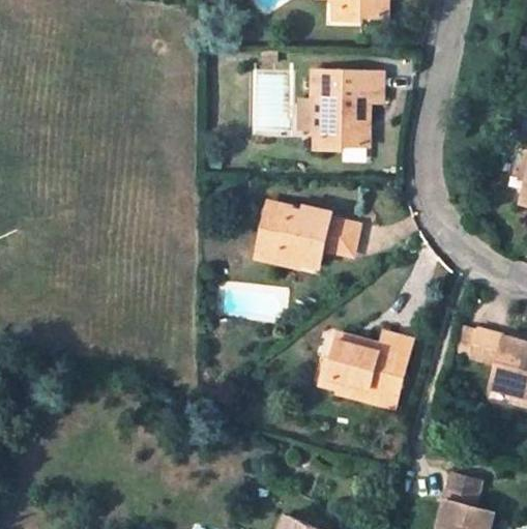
[(341,0),(331,0),(331,17),(342,17),(341,0)]
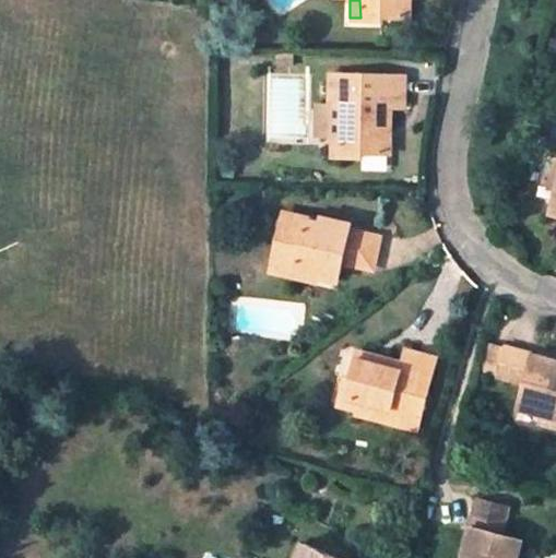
[(359,0),(361,18),(381,18),(381,11),(404,12),(404,0),(359,0)]
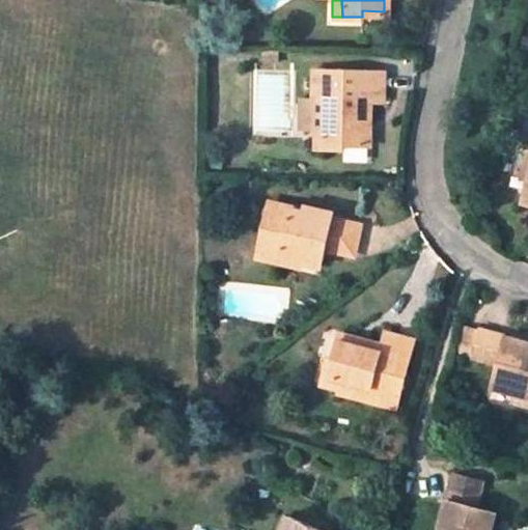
[(313,68),(311,98),(324,100),(322,150),(340,150),(340,144),(364,144),(365,98),(380,99),(380,71),(313,68)]
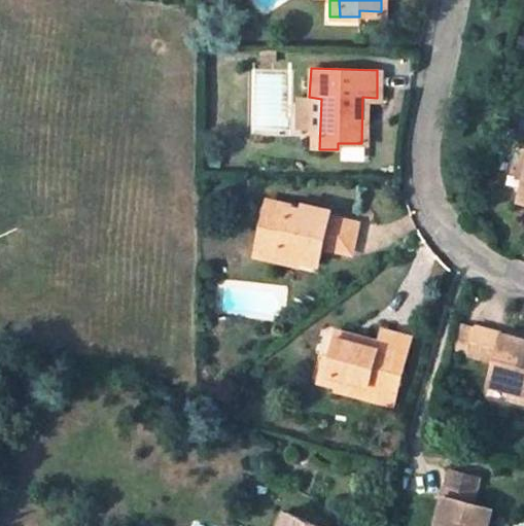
[(307,149),(319,149),(321,99),(309,97),(307,149)]
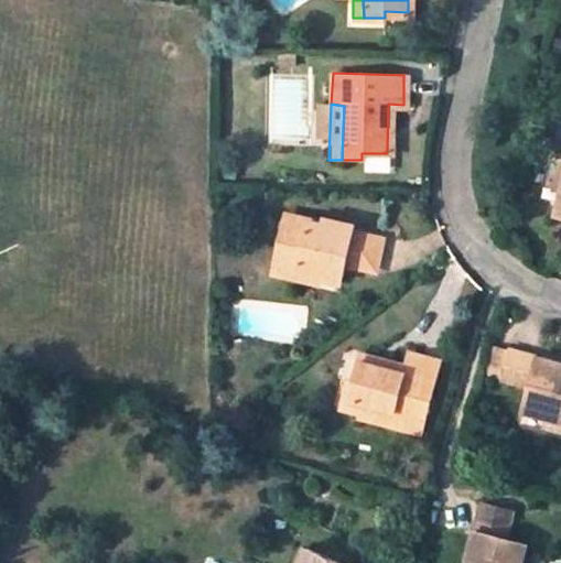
[(322,274),(322,279),(345,284),(352,261),(383,269),(390,240),(291,215),(282,248),(305,253),(301,269),(322,274)]
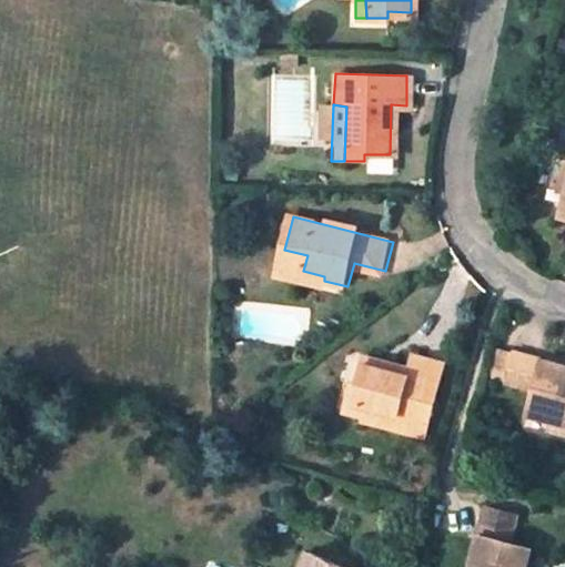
[(308,255),(284,250),(279,271),(324,281),(324,276),(303,271),(308,255)]
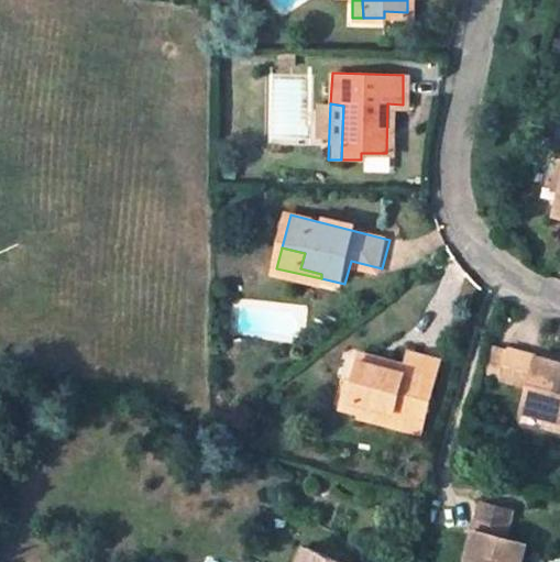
[(347,373),(341,395),(391,409),(387,420),(421,429),(441,357),(407,350),(404,363),(359,351),(352,375),(347,373)]
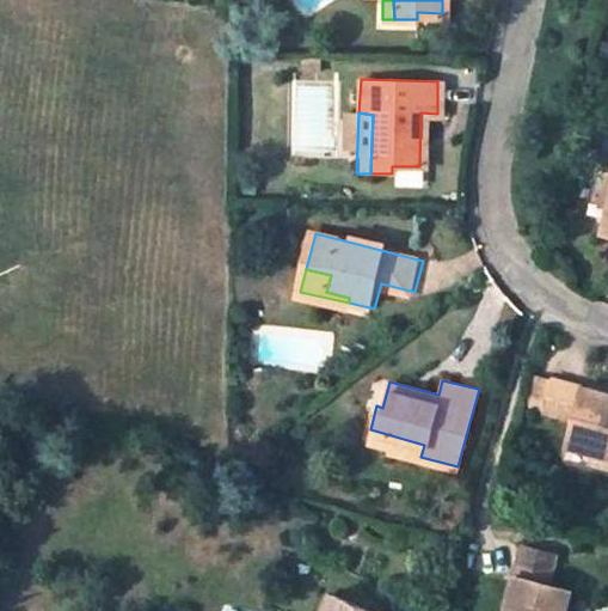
[(593,454),(607,458),(607,397),(556,383),(547,411),(576,421),(569,447),(593,454)]
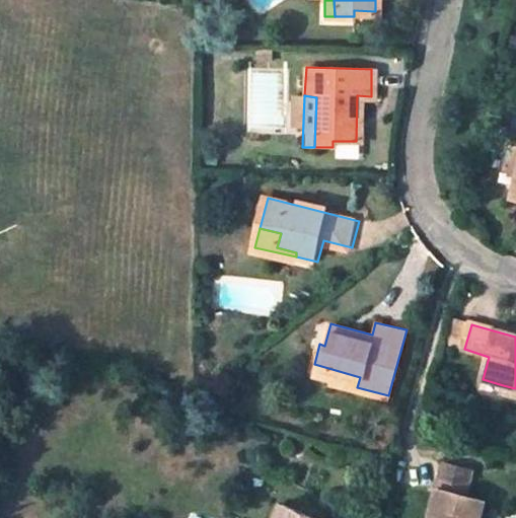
[(310,376),(357,387),(360,377),(314,364),(310,376)]
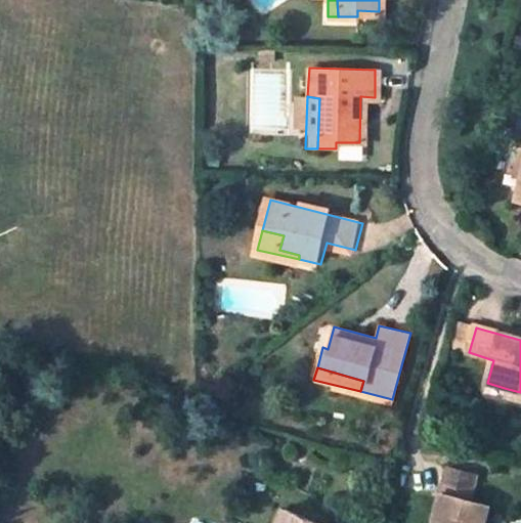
[(520,392),(508,389),(506,398),(520,402),(520,392)]
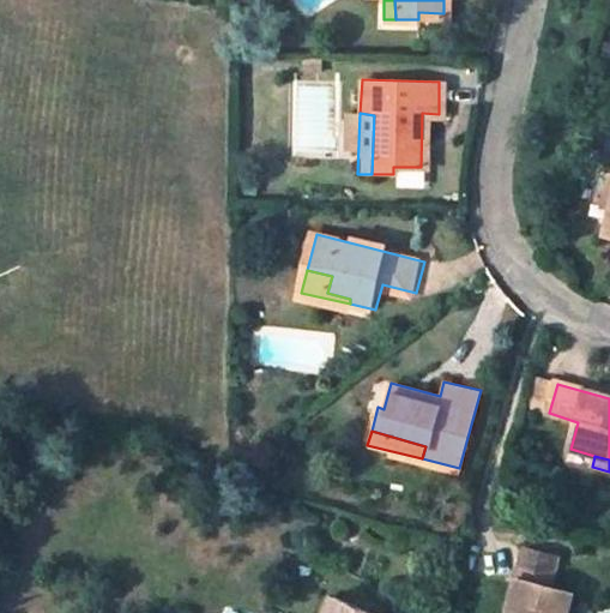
[(572,612),(578,593),(554,587),(560,559),(527,551),(512,612),(572,612)]
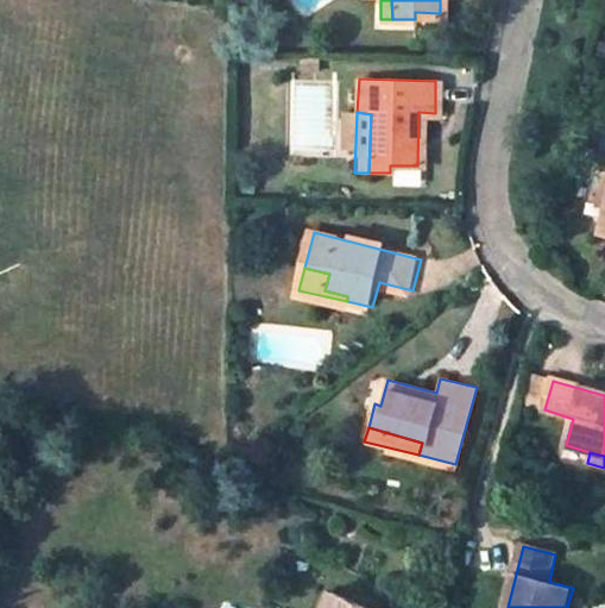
[(365,607),(329,591),(322,607),(365,607)]
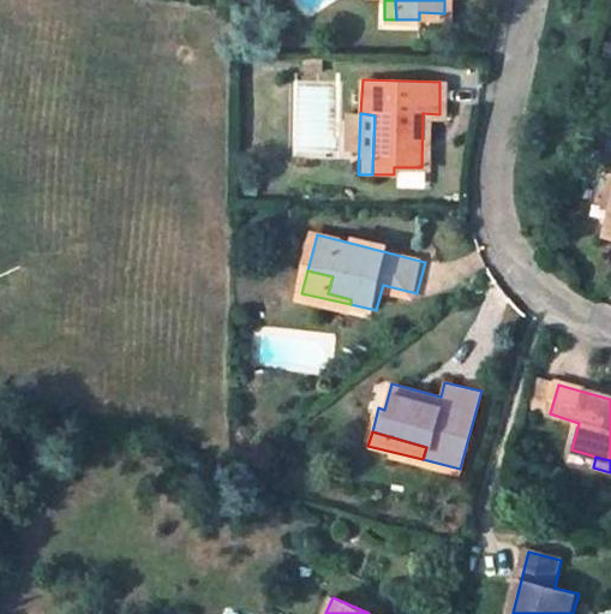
All buildings are outlined.
